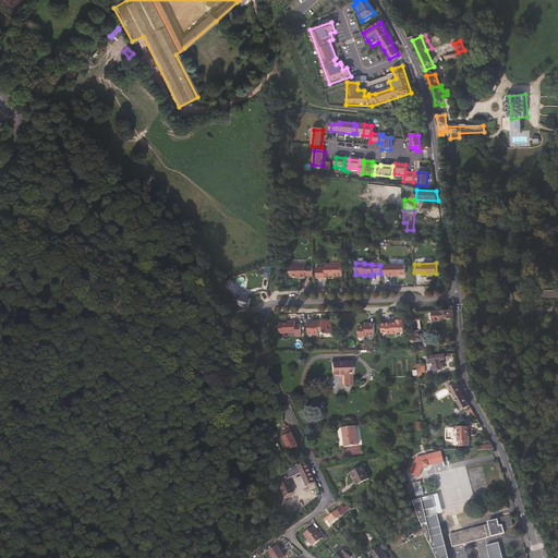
[(325,280),(325,278),(342,277),(342,265),(325,266),(325,269),(316,269),(316,280),(325,280)]
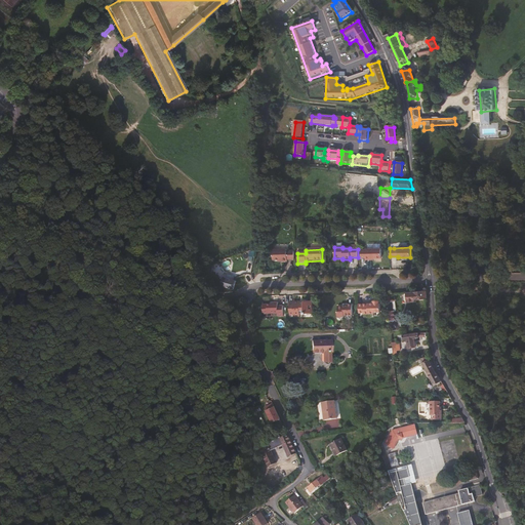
[(369,260),(381,260),(381,250),(365,250),(365,251),(361,251),(361,259),(369,259),(369,260)]
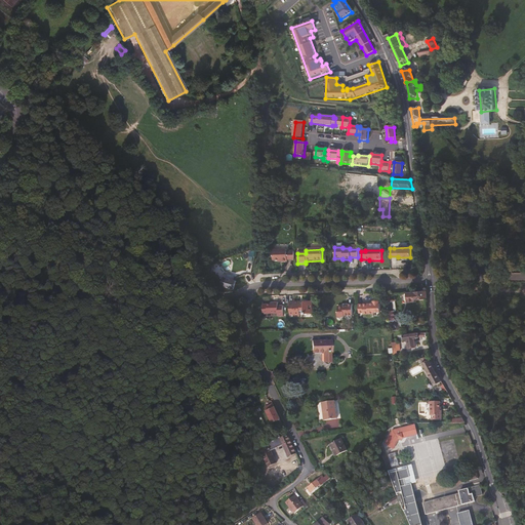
[(294,252),(287,252),(287,251),(272,251),(272,261),(282,261),(282,263),(287,263),(287,260),(294,260),(294,252)]
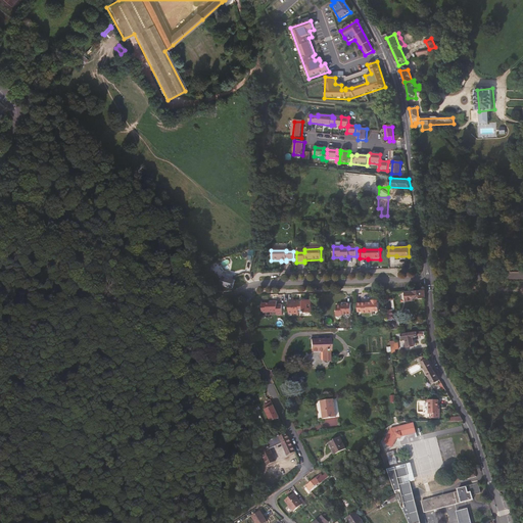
[(230,280),(233,272),(220,268),(219,272),(217,277),(230,280)]
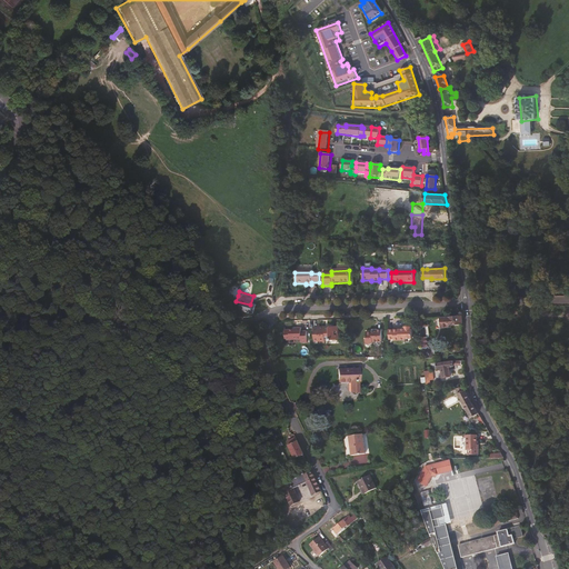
[(448,327),(461,326),(460,317),(439,320),(440,330),(448,330),(448,327)]
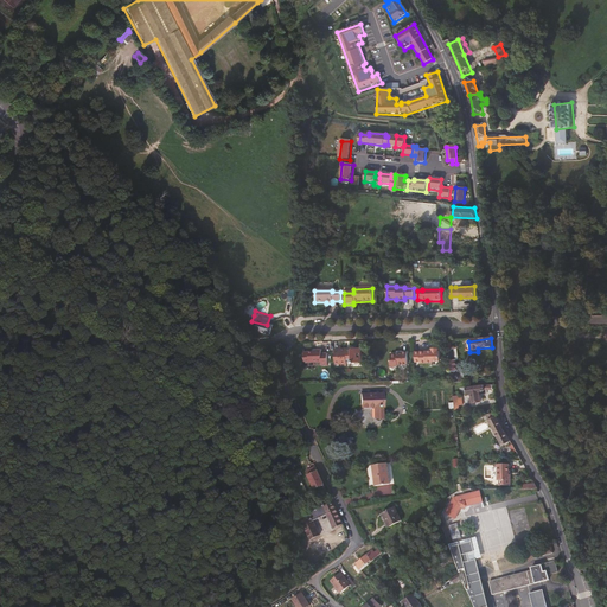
[(445,345),(443,345),(443,342),(436,343),(436,345),(420,345),(420,356),(425,357),(436,357),(436,356),(445,355),(445,345)]
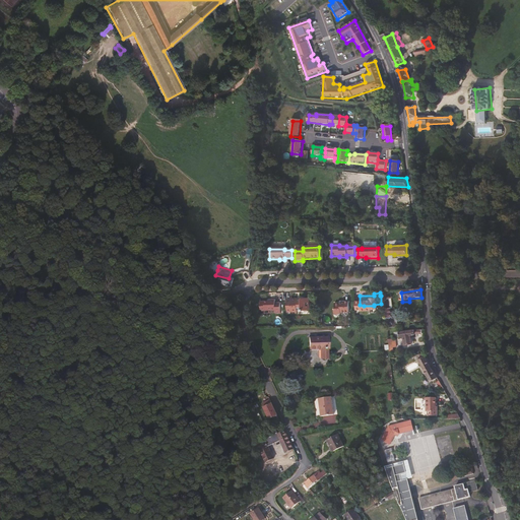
[(313,301),(313,294),(305,294),(305,295),(301,295),(301,294),(290,294),(290,307),(294,307),(296,307),(296,308),(301,309),(301,305),(306,306),(306,305),(311,305),(311,301),(313,301)]
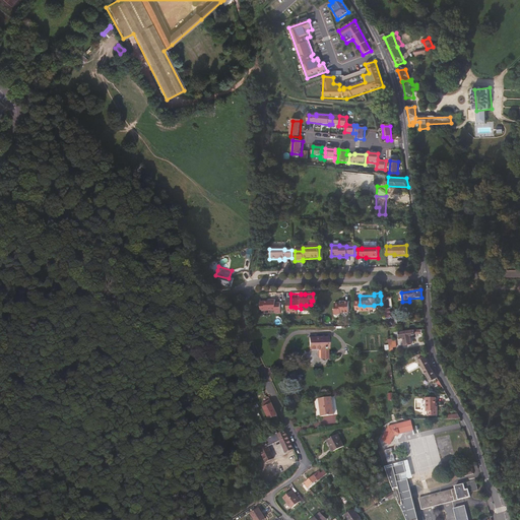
[(279,298),(279,295),(272,295),(272,297),(264,297),(264,305),(266,306),(279,305),(279,309),(284,309),(284,298),(279,298)]
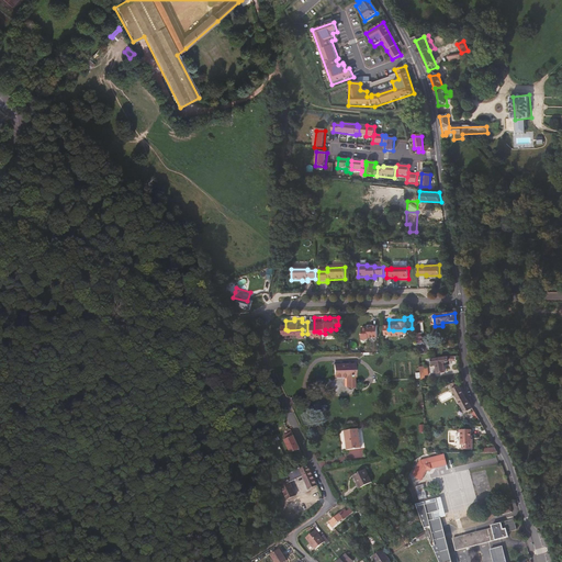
[(372,332),(382,332),(382,321),(377,319),(377,322),(366,322),(366,327),(366,334),(368,336),(370,334),(372,334),(372,332)]
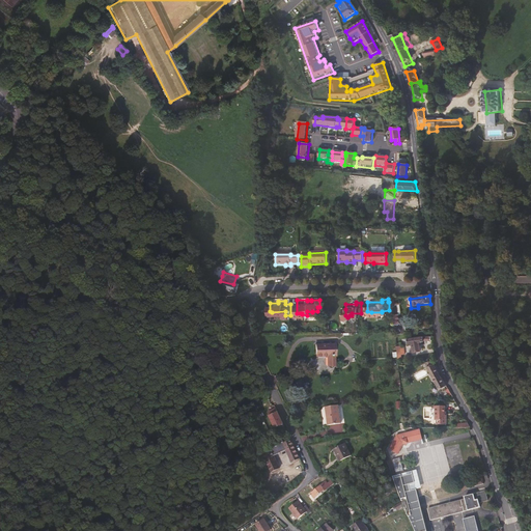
[(412,318),(406,319),(404,311),(398,311),(398,320),(404,320),(406,330),(407,330),(413,329),(412,318)]
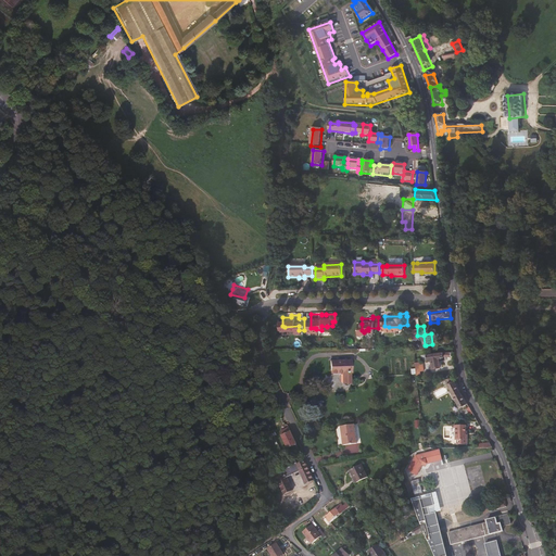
[(444,359),(443,358),(453,357),(452,351),(426,355),(427,362),(430,361),(431,368),(439,367),(438,362),(444,359)]
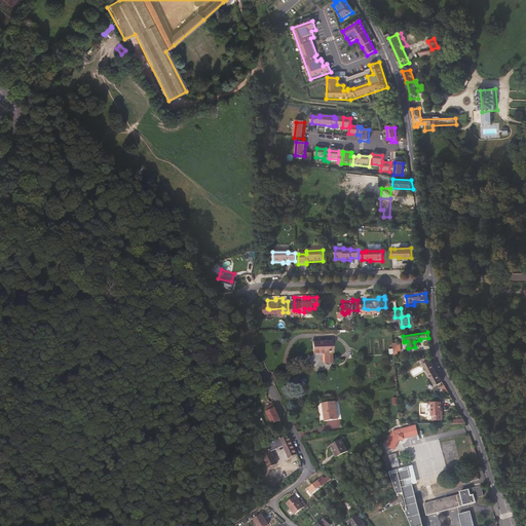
[(338,347),(337,336),(317,336),(317,348),(329,348),(329,358),(337,358),(337,347),(338,347)]
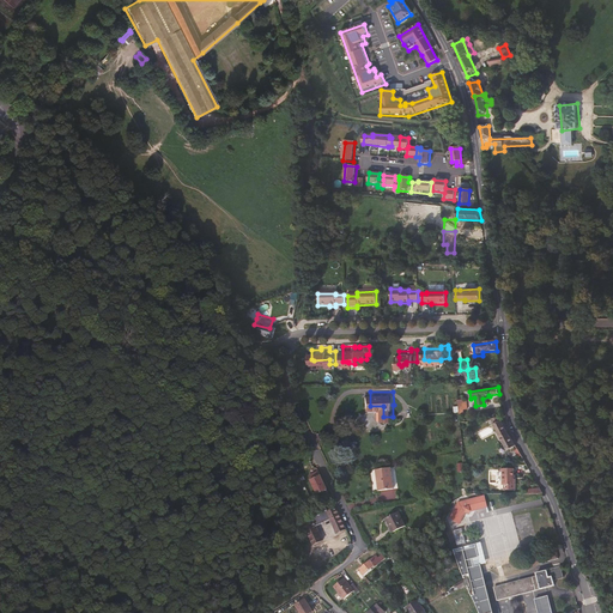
[(507,431),(498,414),(490,416),(498,435),(507,431)]
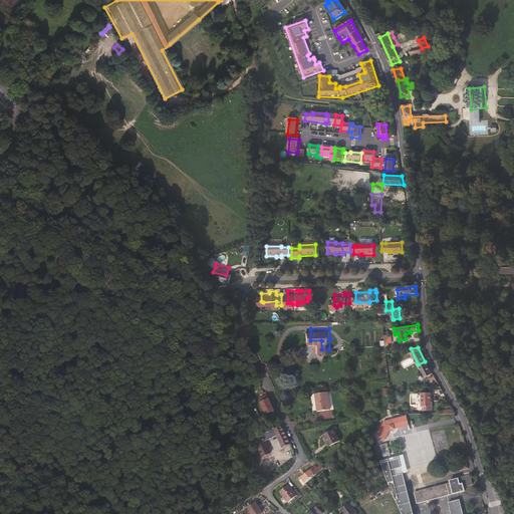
[(431,372),(425,361),(418,364),(423,376),(431,372)]
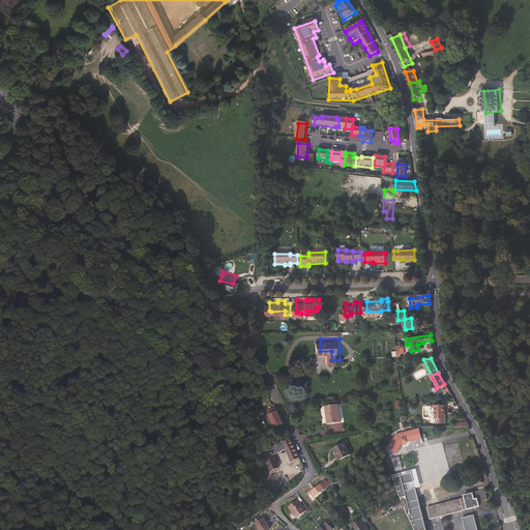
[(446,413),(444,413),(444,405),(433,405),(434,419),(437,419),(437,423),(446,423),(446,413)]
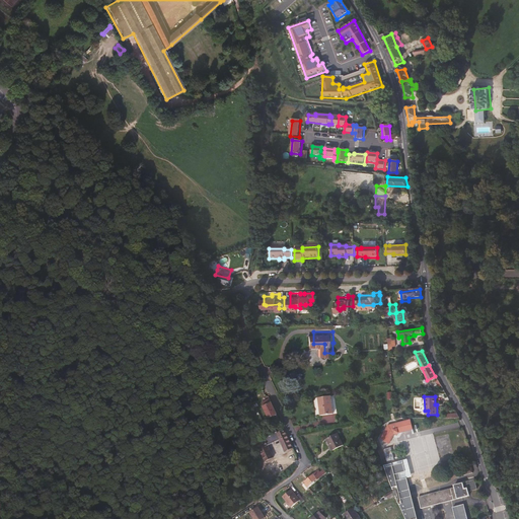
[(335,415),(332,399),(319,400),(321,417),(335,415)]
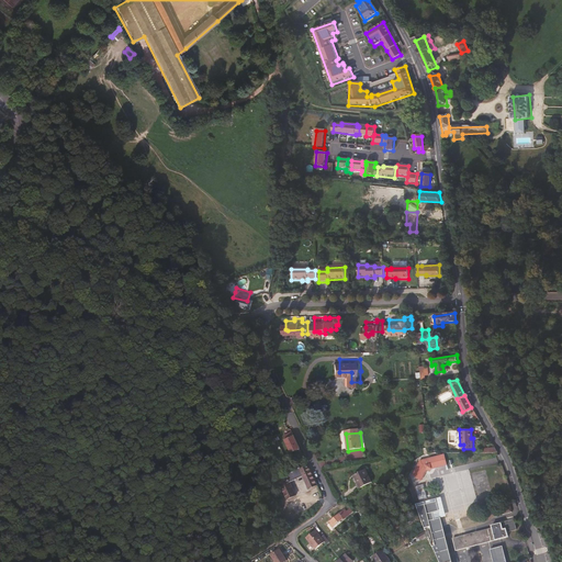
[(300,454),(291,438),(282,442),(291,459),(300,454)]
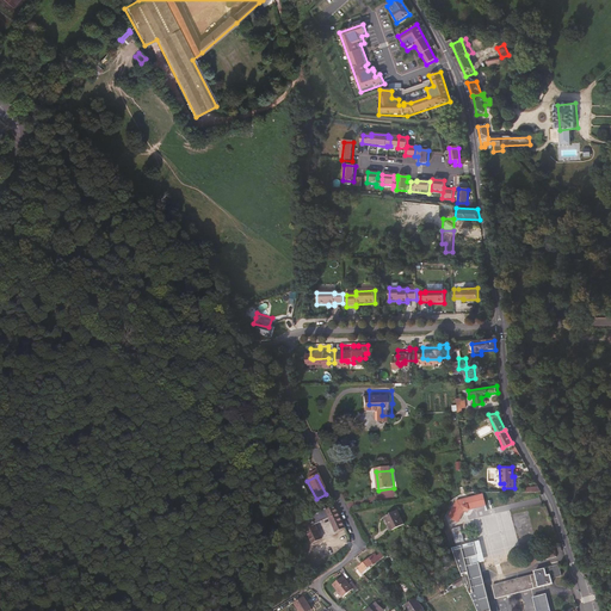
[(471,510),(487,506),(483,494),(457,501),(448,517),(458,523),(464,512),(471,510)]
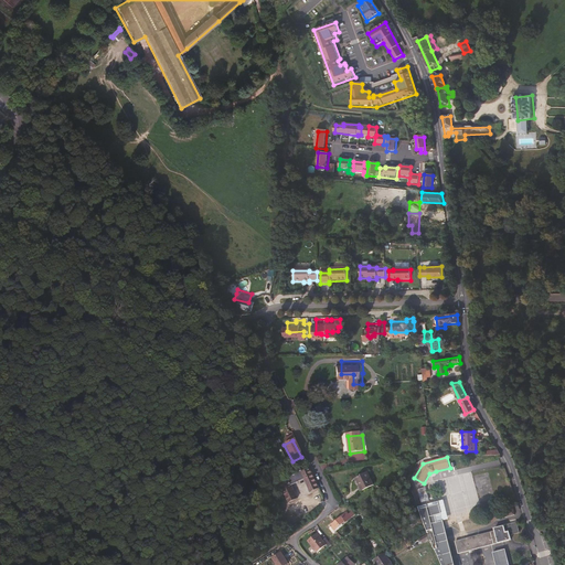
[(364,488),(375,482),(369,470),(358,477),(364,488)]
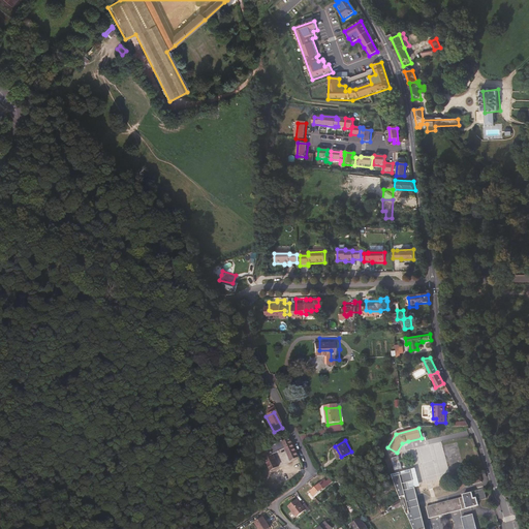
[(299,462),(293,449),(290,442),(282,446),(281,445),(270,452),(271,454),(263,457),(273,475),(280,471),(274,460),(285,454),(290,464),(291,465),(299,462)]
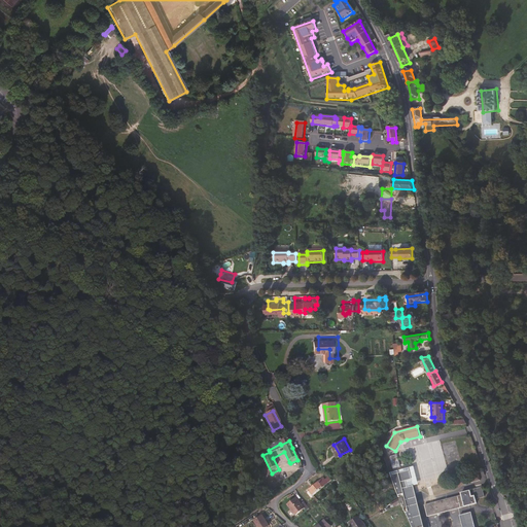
[(412,526),(423,526),(413,485),(418,484),(414,466),(389,472),(412,526)]
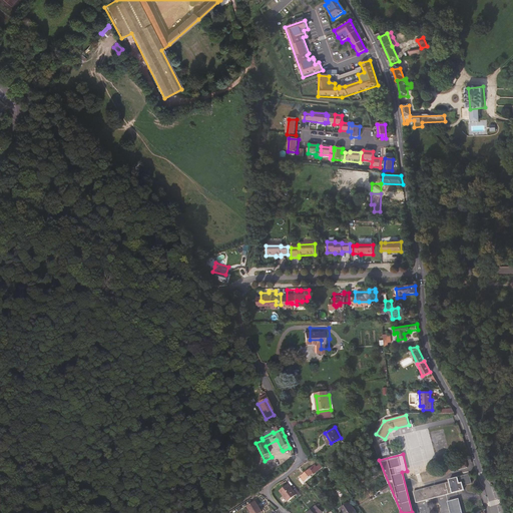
[(467,468),(465,460),(450,464),(452,472),(467,468)]
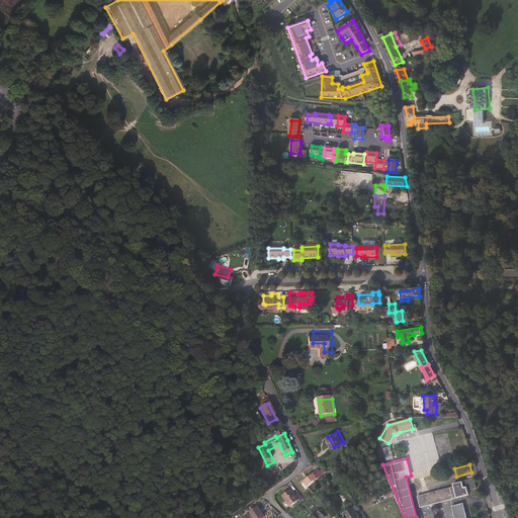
[(320,478),(326,470),(323,467),(320,470),(318,468),(314,471),(320,478)]
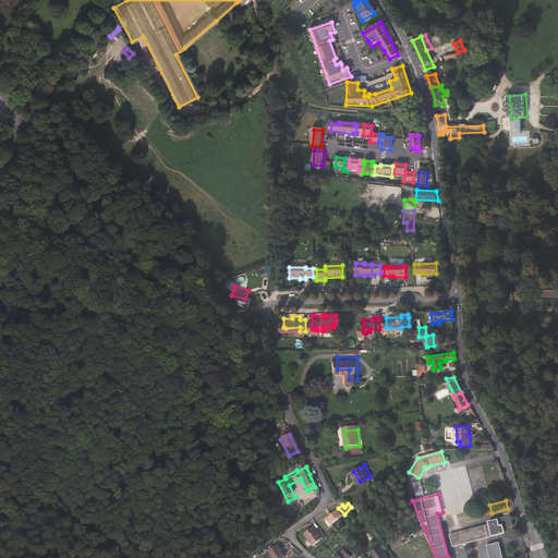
[(331,516),(337,511),(334,507),(324,513),(328,521),(332,518),(331,516)]
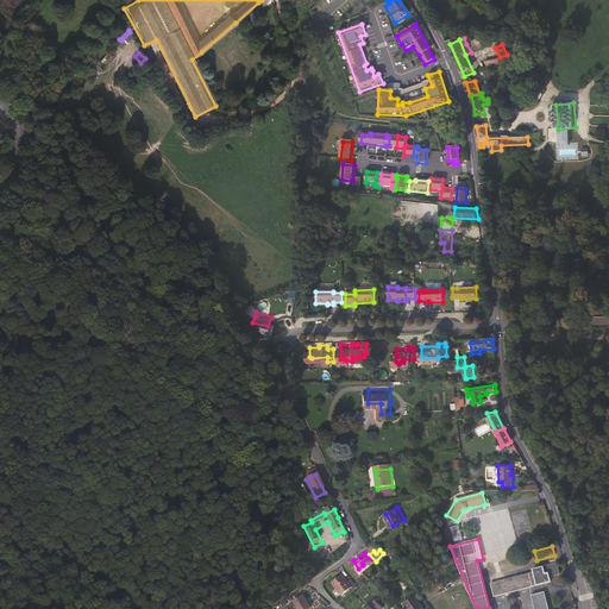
[(551,582),(550,577),(560,575),(557,564),(533,571),(533,573),(491,584),(495,597),(551,582)]
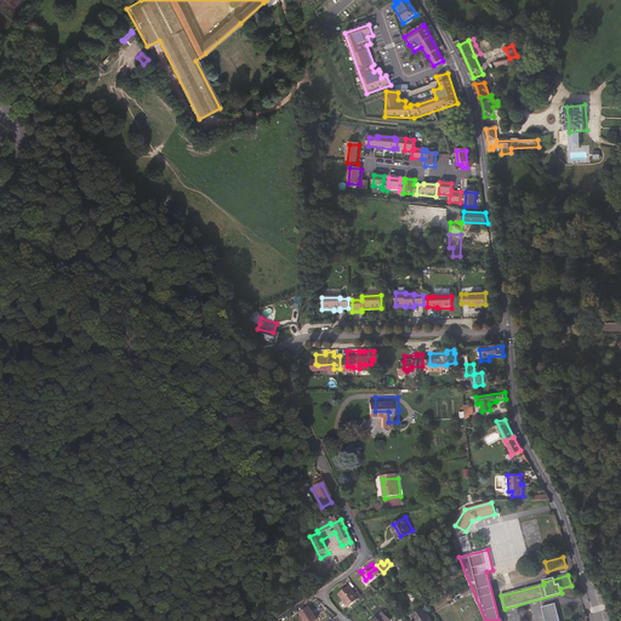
[(339,594),(348,605),(359,597),(349,585),(339,594)]
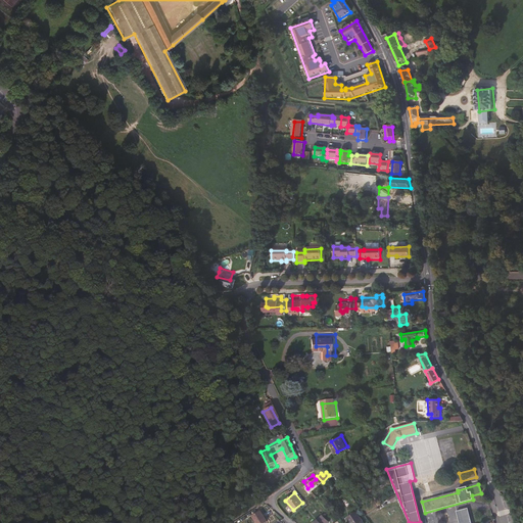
[(383,509),(398,500),(396,494),(389,498),(390,501),(381,506),(383,509)]
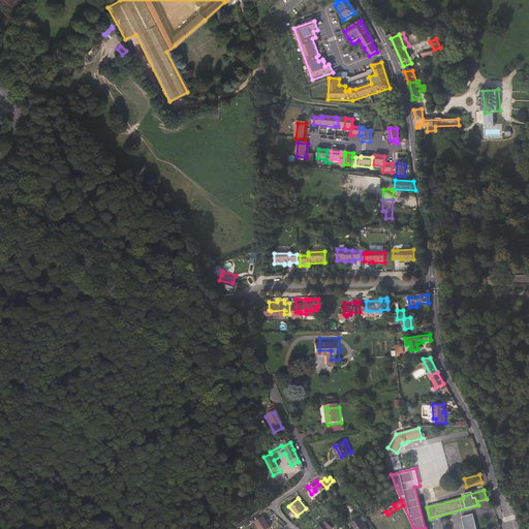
[(299,519),(307,511),(308,512),(311,510),(308,506),(306,508),(297,516),(299,519)]
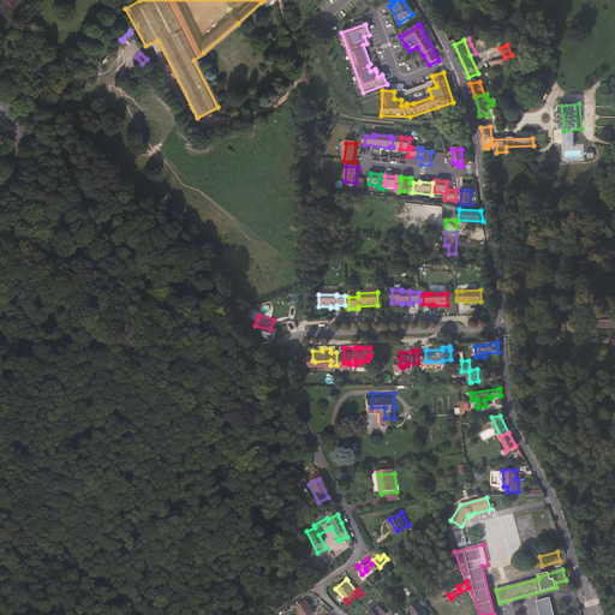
[(554,614),(549,597),(536,601),(538,614),(554,614)]
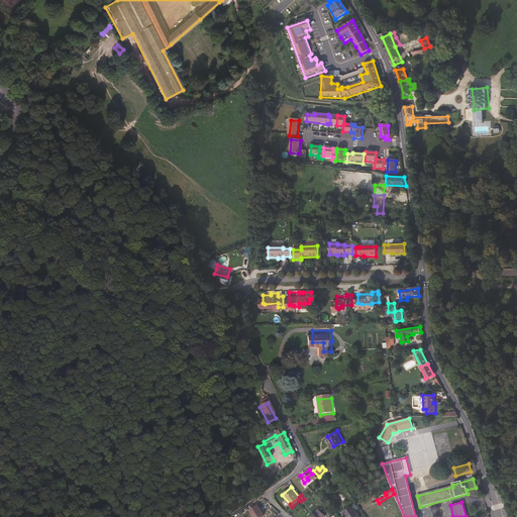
[(262,516),(264,516),(257,506),(249,511),(252,516),(262,516)]
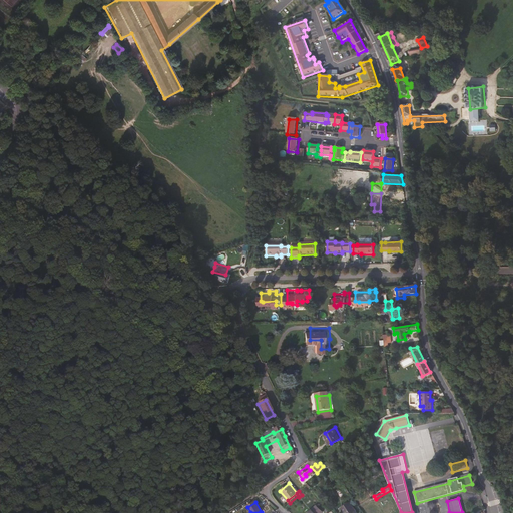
[(356,512),(350,503),(341,509),(343,512),(356,512)]
